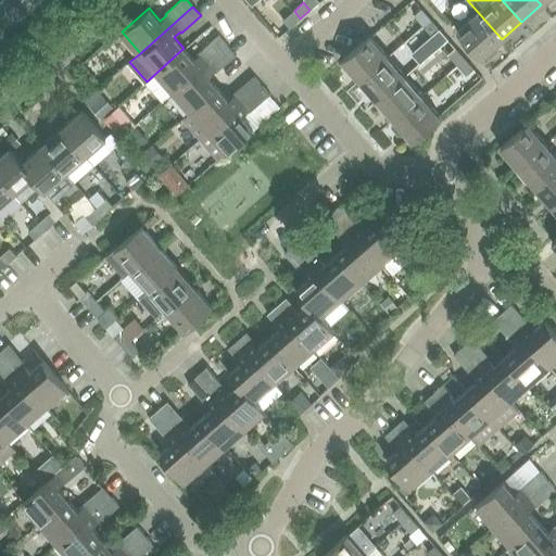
[(414,15),(422,25),(430,19),(421,8),(414,15)]
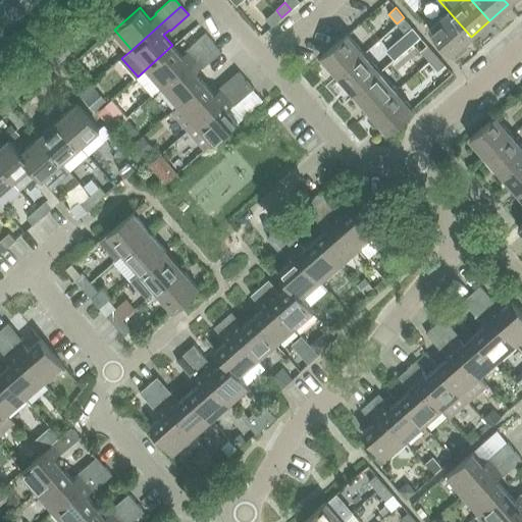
[(281,17),(276,10),(266,19),(272,25),(281,17)]
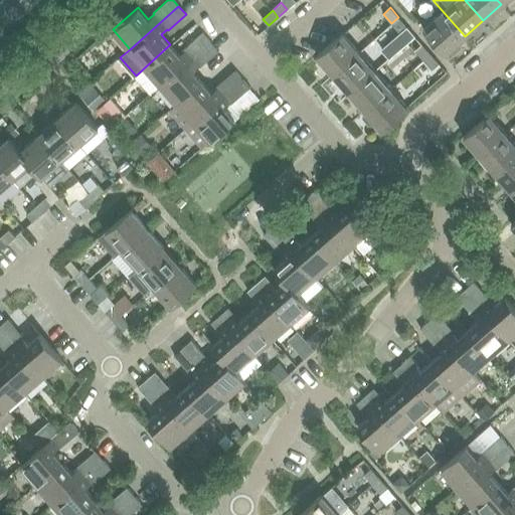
[(442,10),(422,27),(446,52),(450,57),(463,46),(459,41),(465,36),(442,10)]
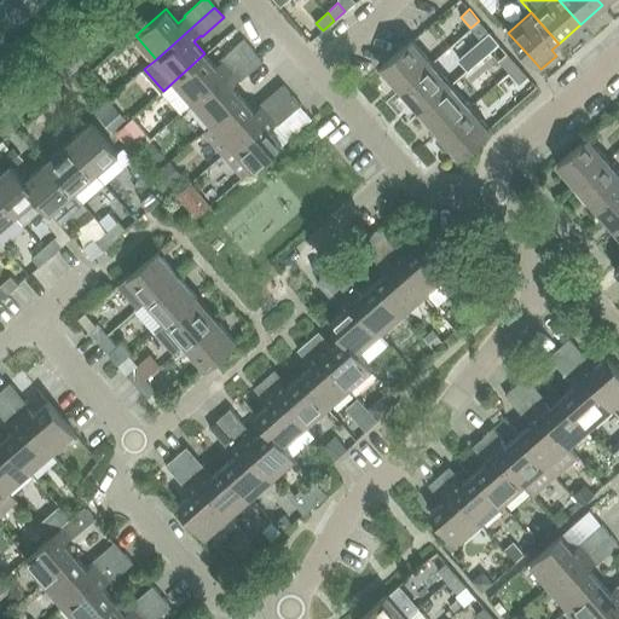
[(479,21),(470,28),(481,40),(490,33),(479,21)]
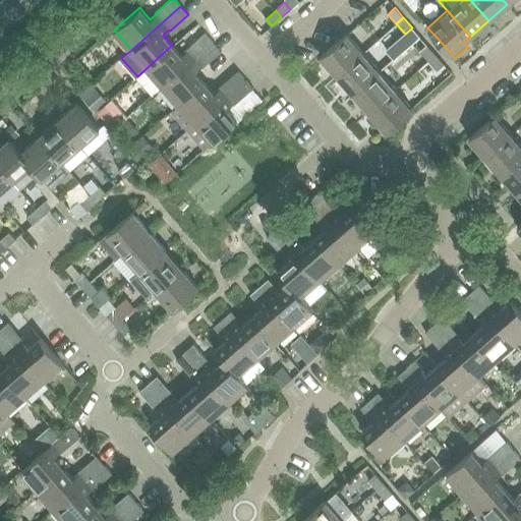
[(154,95),(163,87),(213,43),(205,34),(185,50),(186,52),(181,56),(172,45),(137,76),(154,95)]
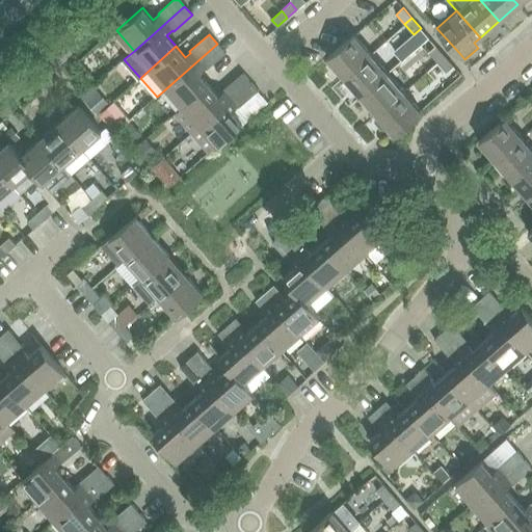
[(327,57),(344,77),(371,54),(354,34),(327,57)]
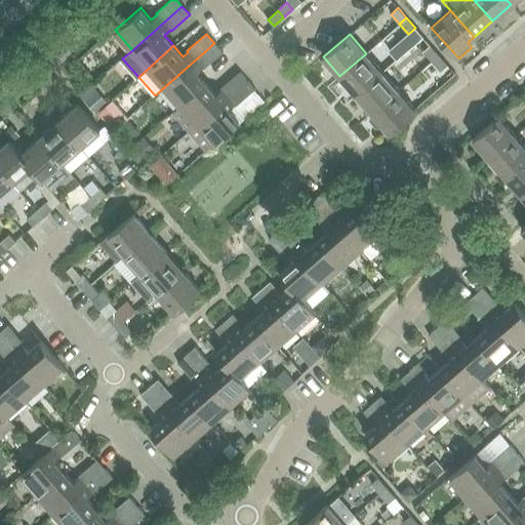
[(164,87),(180,106),(206,83),(197,72),(202,68),(203,68),(221,51),(214,43),(164,87)]
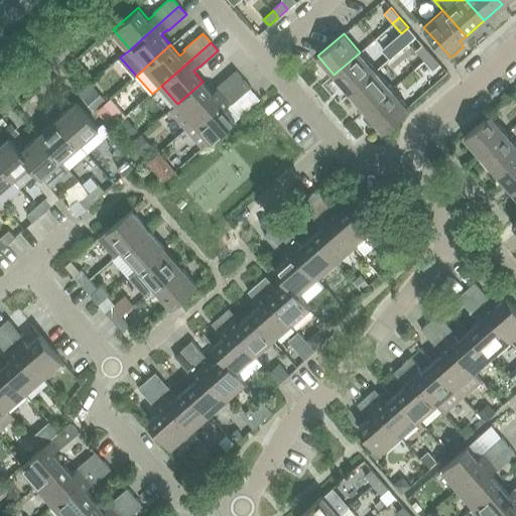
[(416,50),(424,59),(431,53),(423,44),(416,50)]
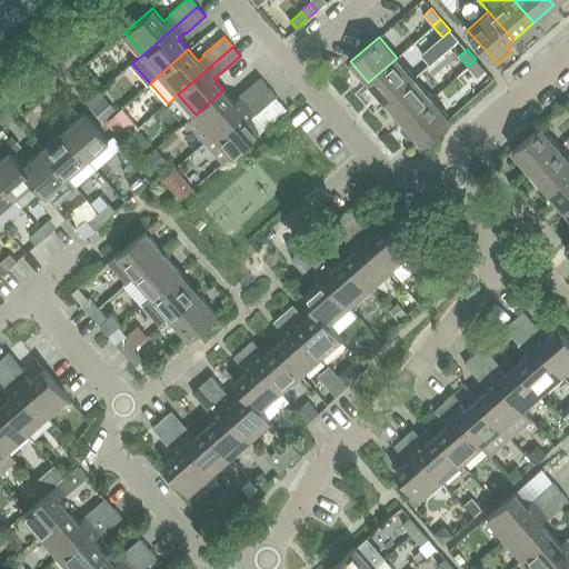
[(368,82),(386,102),(415,78),(397,58),(368,82)]
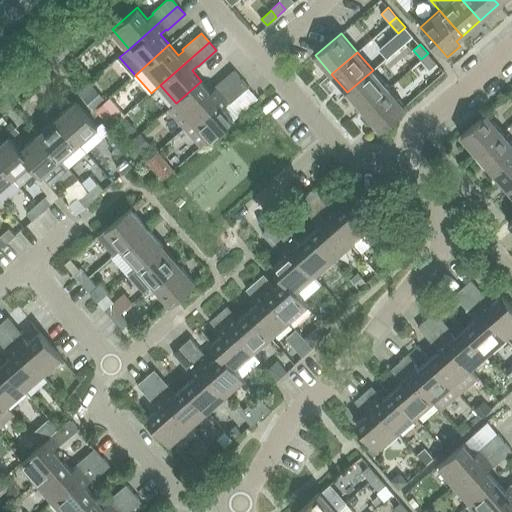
[(428,53),(421,59),(429,69),(436,63),(428,53)]
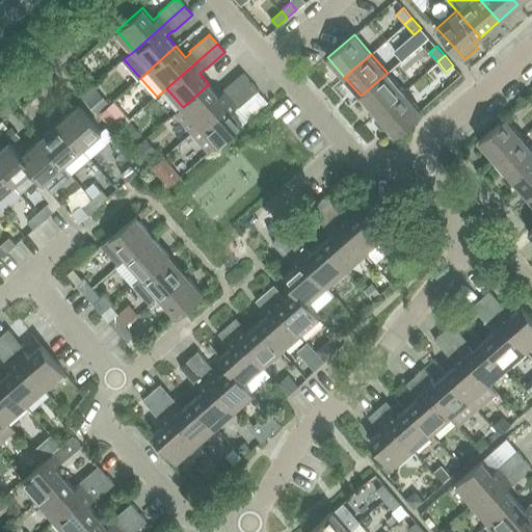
[(175,114),(191,133),(249,81),(242,72),(222,88),(223,89),(218,95),(209,84),(183,107),(175,114)]
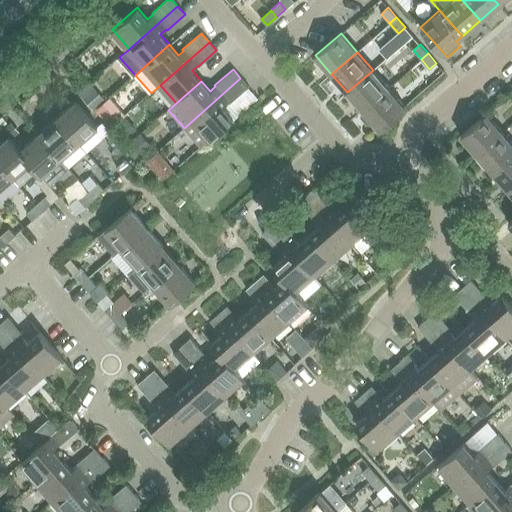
[(347,92),(363,110),(389,88),(373,70),(347,92)]
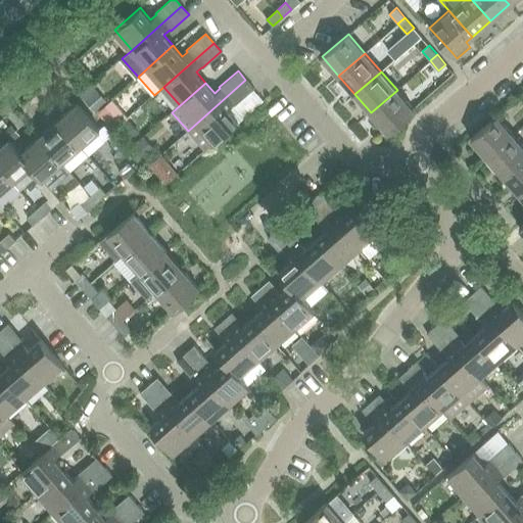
[(245,80),(188,131),(204,150),(238,121),(228,108),(233,104),(234,105),(253,89),(245,80)]
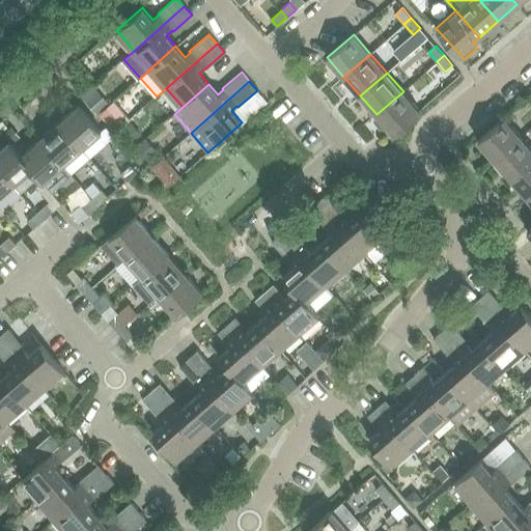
[(81,95),(79,98),(88,108),(95,116),(99,113),(109,105),(92,86),(81,95)]
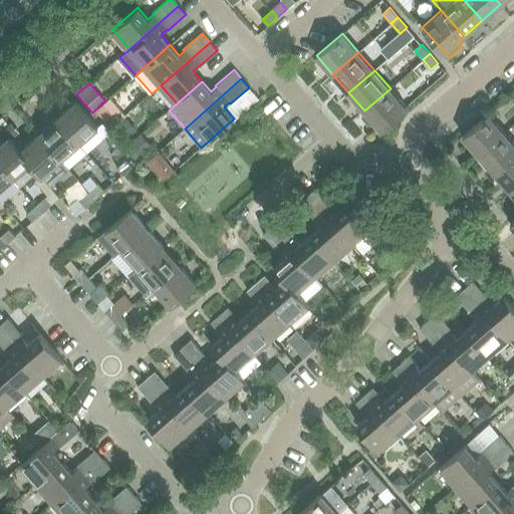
[(391,88),(364,110),(364,111),(362,113),(361,117),(367,124),(371,124),(373,122),(380,130),(407,106),(391,88)]
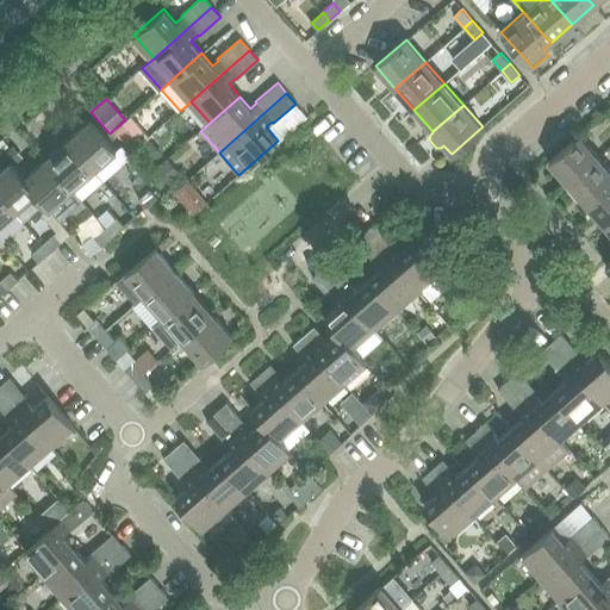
[(149,138),(130,116),(125,120),(113,130),(132,153),(149,138)]
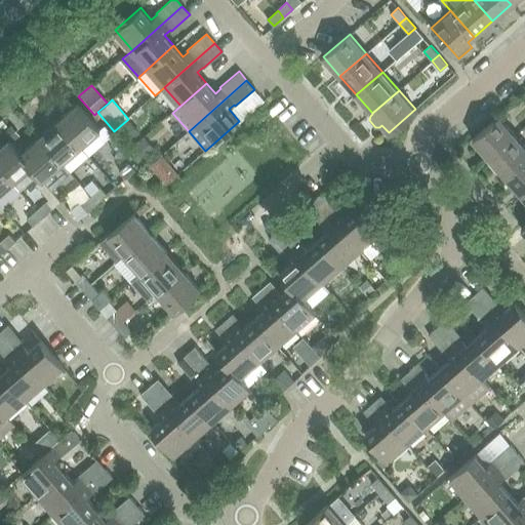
[(77,104),(58,120),(81,147),(89,155),(105,142),(97,132),(98,131),(101,130),(77,104)]
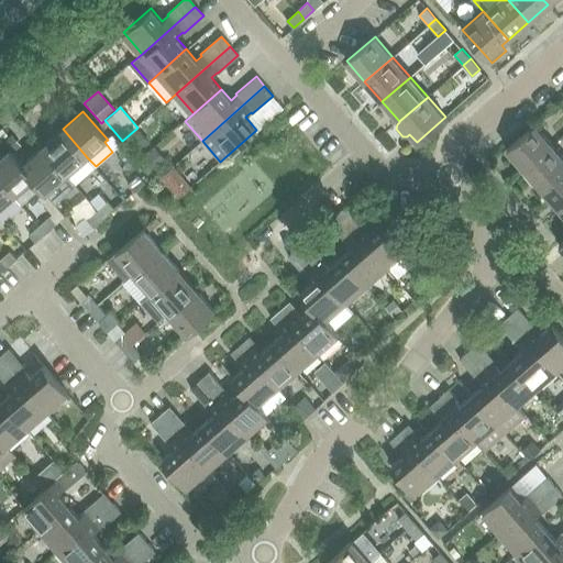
[(506,150),(523,169),(552,145),(534,124),(506,150)]
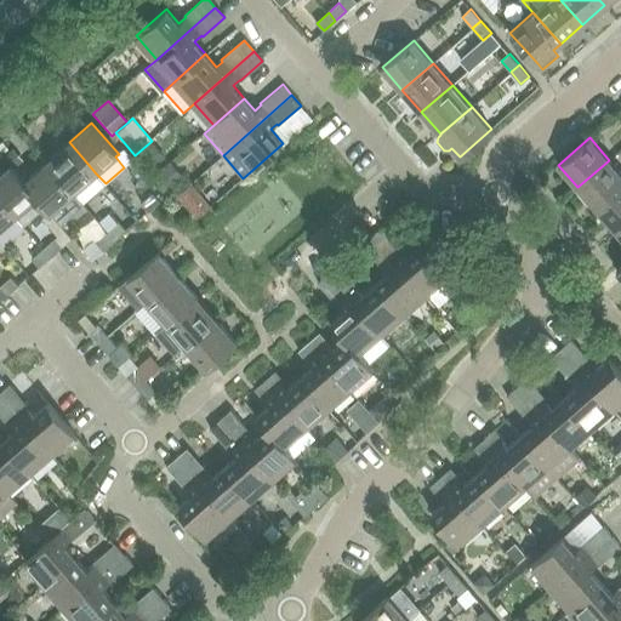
[(153,141),(142,152),(154,166),(166,157),(153,141)]
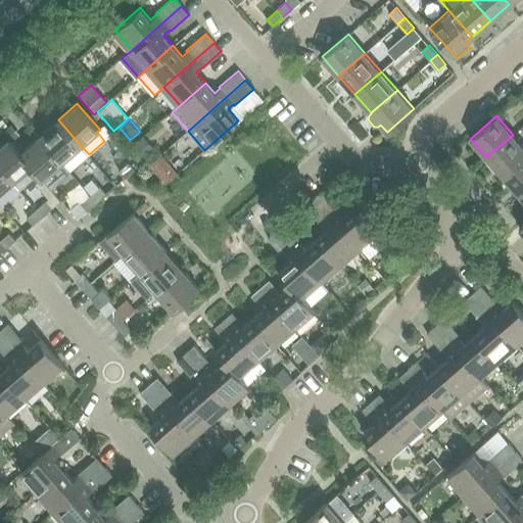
[(58,120),(40,136),(62,161),(81,146),(58,120)]
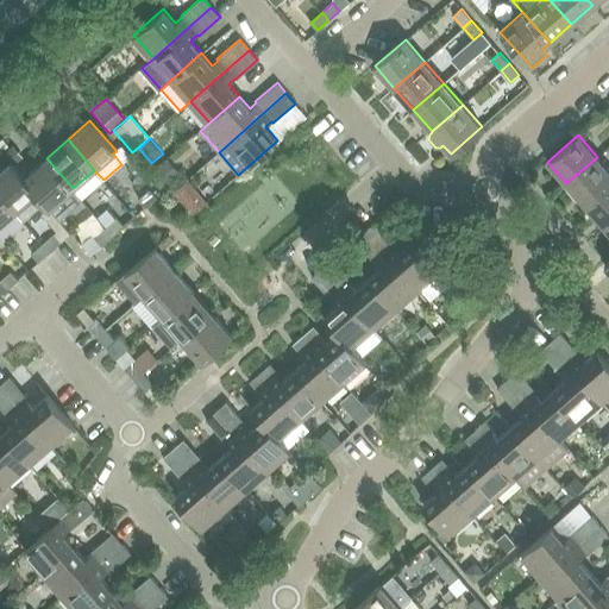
[(16,163),(23,156),(13,145),(6,151),(16,163)]
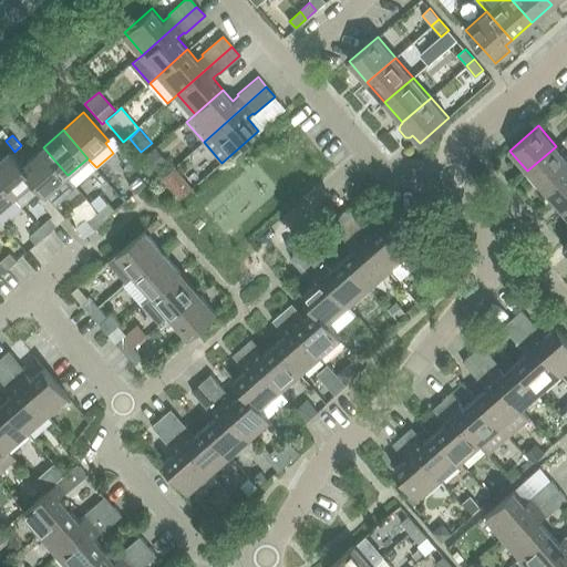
[(122,145),(121,144),(113,135),(109,141),(106,142),(105,143),(113,153),(116,150),(122,145)]
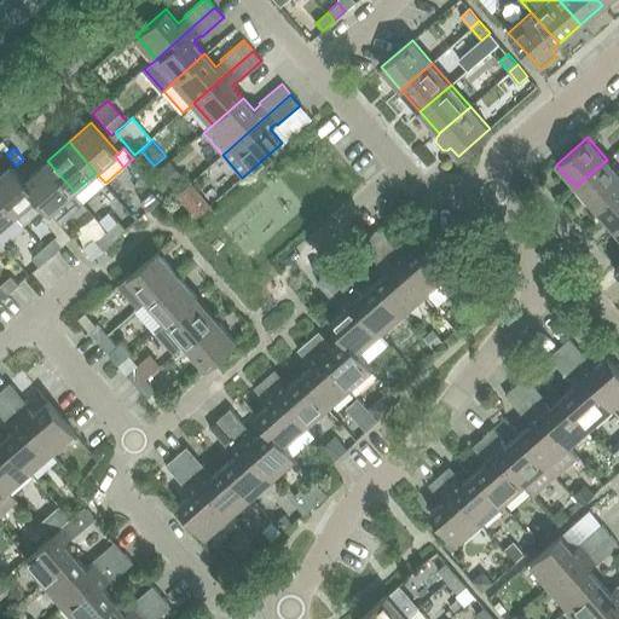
[(576,186),(595,208),(618,186),(618,172),(607,160),(576,186)]
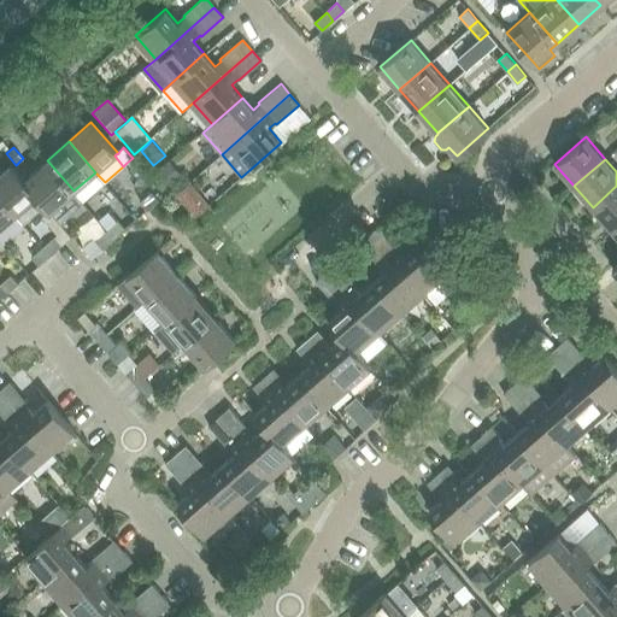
[(47,160),(24,180),(23,181),(36,195),(45,205),(51,211),(60,222),(83,203),(74,192),(74,191),(47,160)]
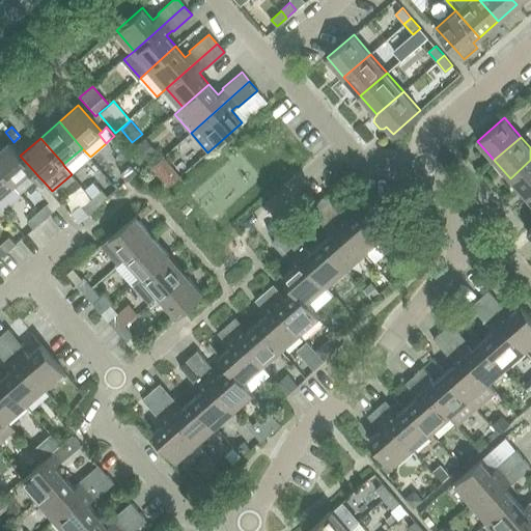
[(145,138),(135,147),(146,161),(158,151),(145,138)]
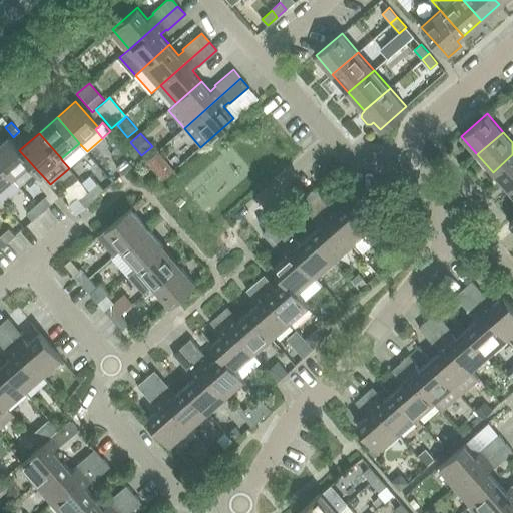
[(9,135),(0,143),(0,163),(13,178),(19,185),(37,170),(30,162),(19,150),(20,149),(9,135)]
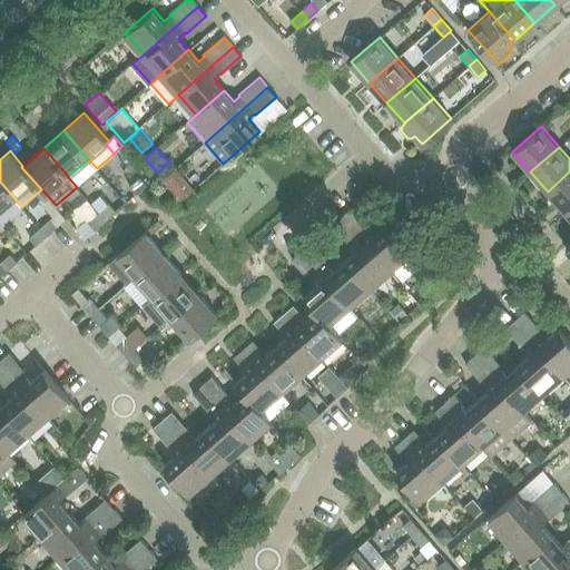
[(174,168),(161,179),(180,200),(193,189),(174,168)]
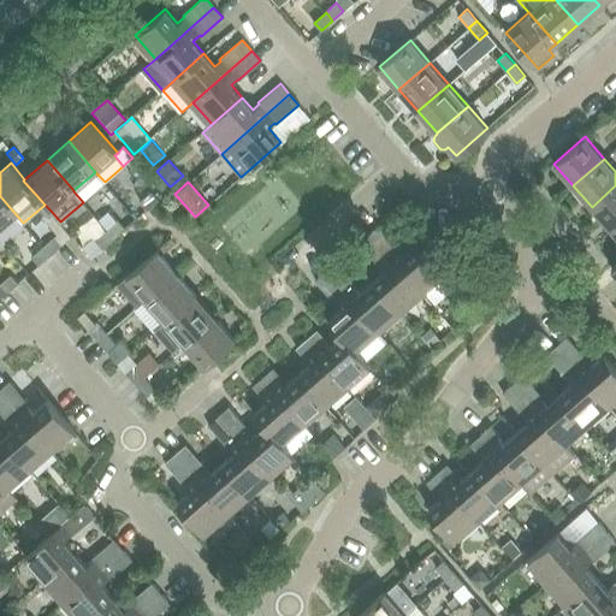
[(615,185),(592,207),(611,229),(615,224),(615,185)]
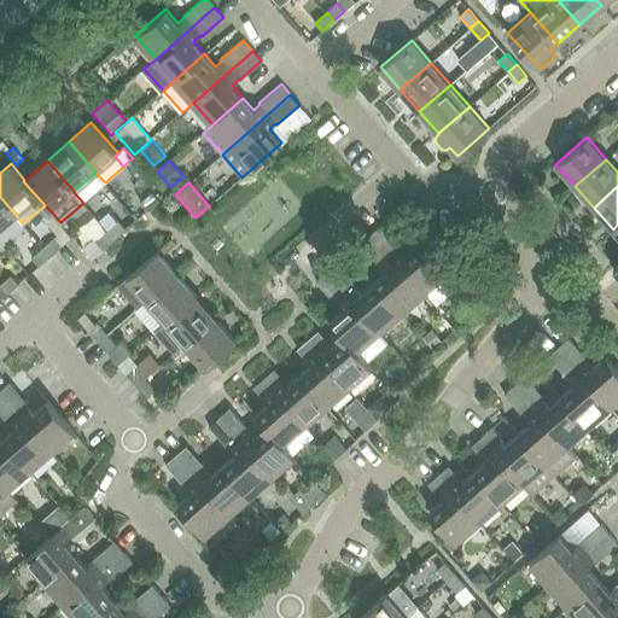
[(140,202),(147,210),(159,200),(152,192),(140,202)]
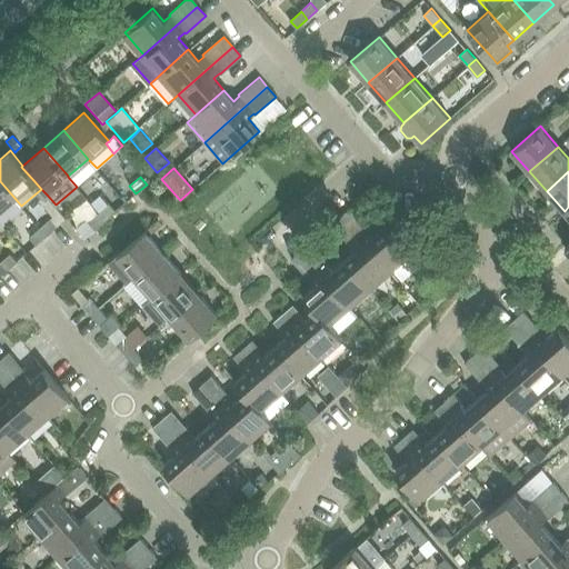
[(0,181),(0,209),(15,198),(0,181)]
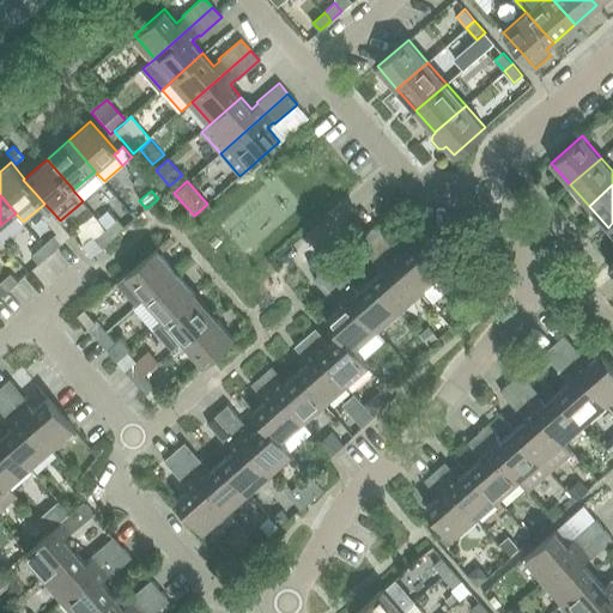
[(119,218),(107,229),(114,237),(126,226),(119,218)]
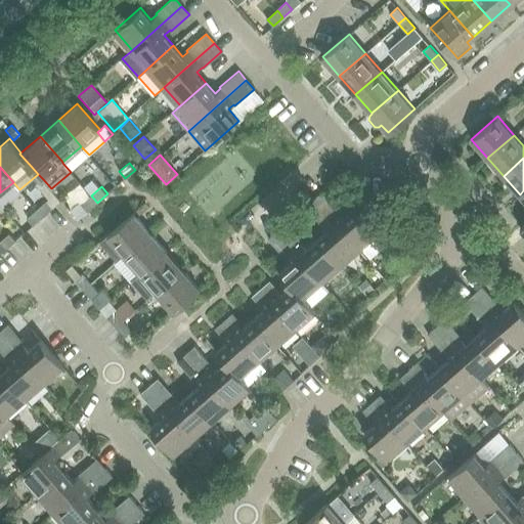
[(323,190),(314,199),(358,249),(378,232),(354,206),(343,216),(339,211),(340,210),(323,190)]
